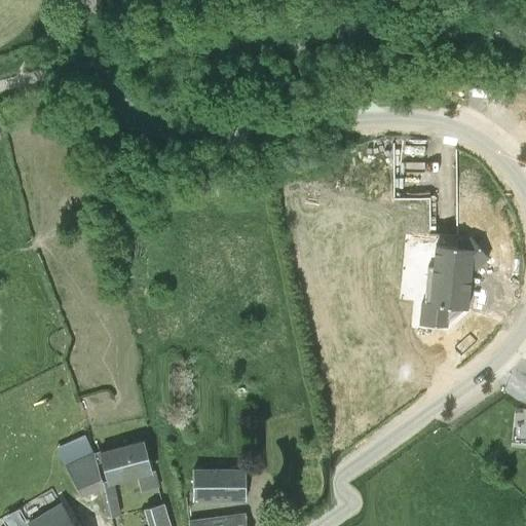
[(142,440),(100,451),(109,483),(151,472),(142,440)]
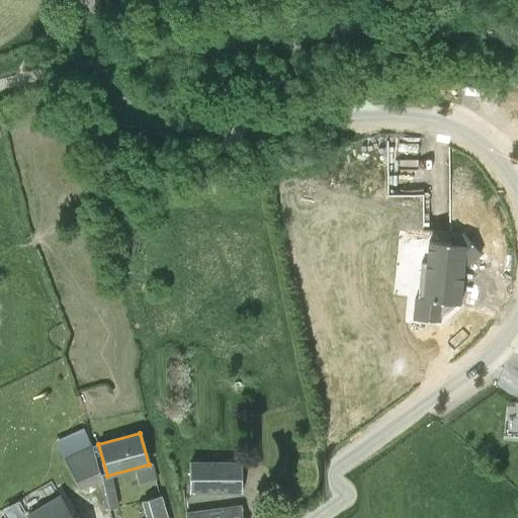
[(89,446),(65,457),(81,489),(104,479),(89,446)]
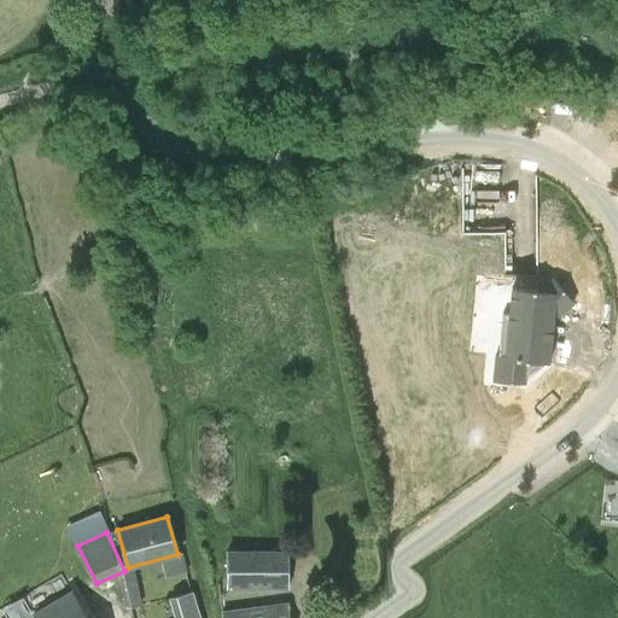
[(287,549),(227,548),(226,587),(287,588),(287,549)]
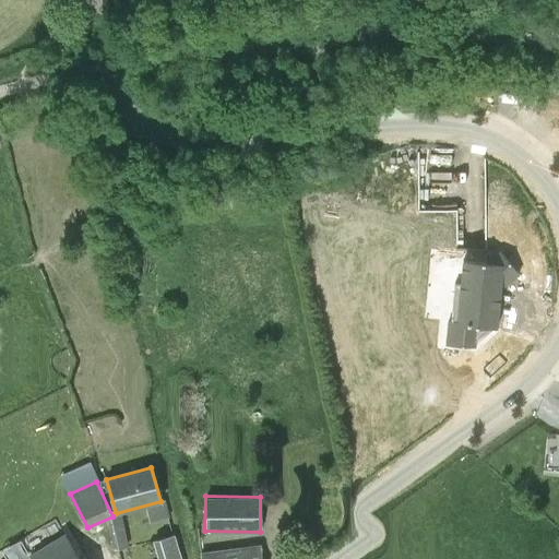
[(83,558),(69,533),(28,554),(31,558),(83,558)]
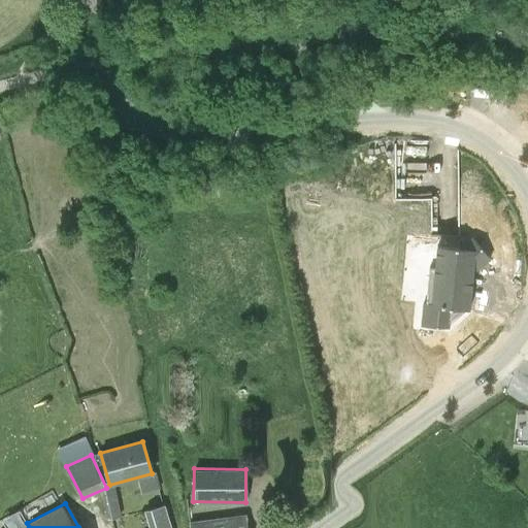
[(169,527),(164,507),(141,514),(144,527),(169,527)]
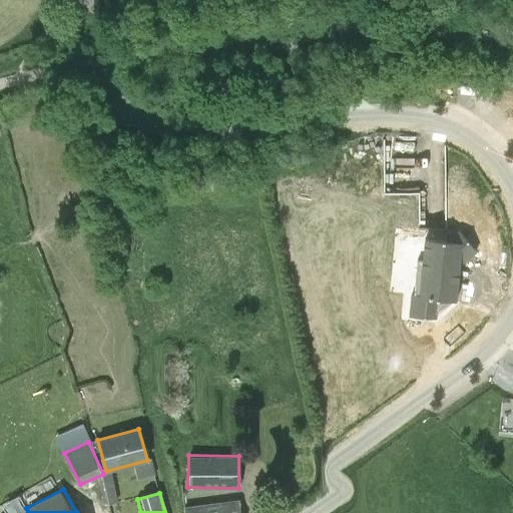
[(185,504),(185,512),(237,512),(236,500),(185,504)]
